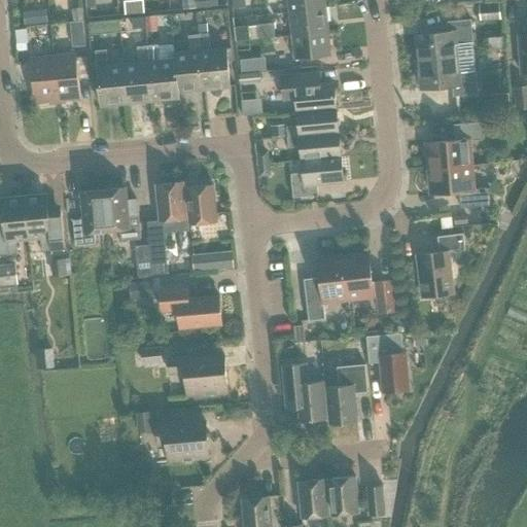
[(127,15),(145,13),(144,0),(126,2),(127,15)]
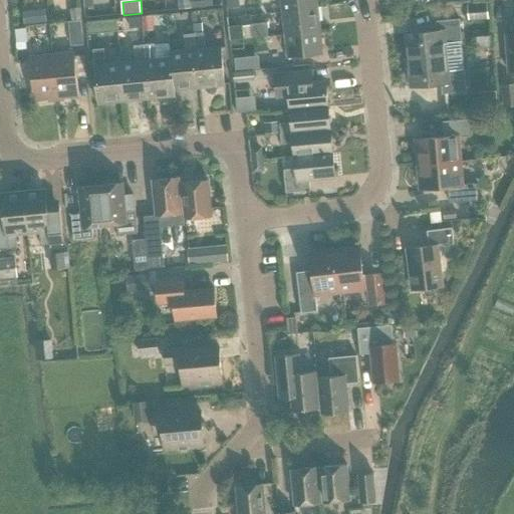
[(177,0),(179,9),(192,8),(191,0),(177,0)]
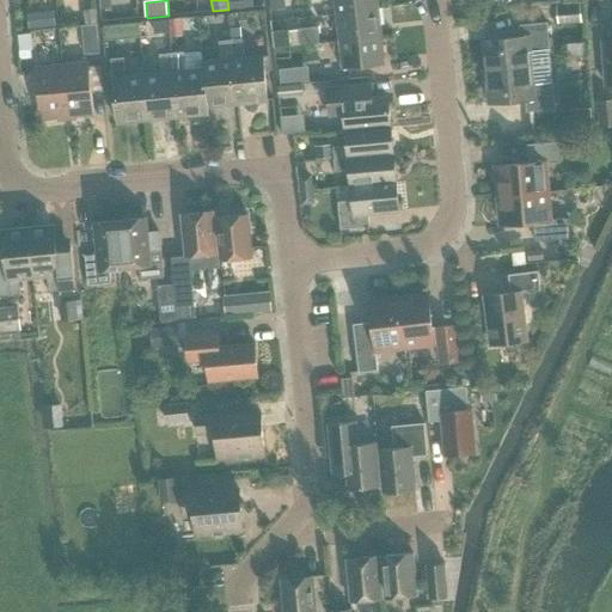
[(334,0),(336,14),(378,10),(375,0),(334,0)]
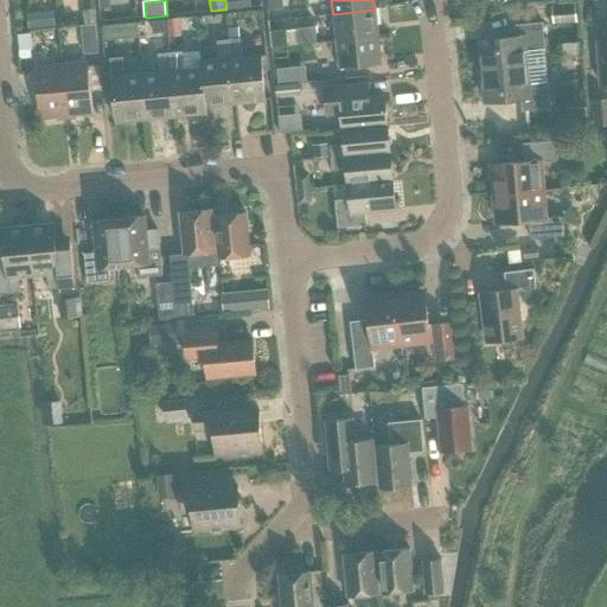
[(551,5),(553,23),(576,21),(575,2),(551,5)]
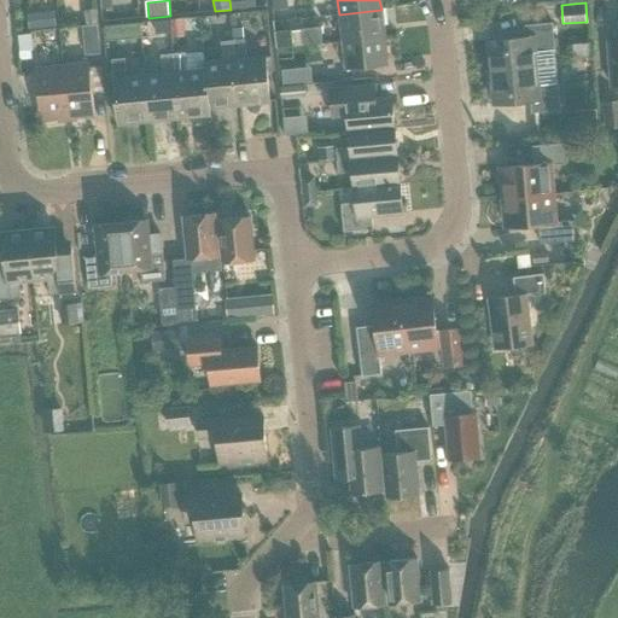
[(95,10),(83,11),(86,25),(98,25),(95,10)]
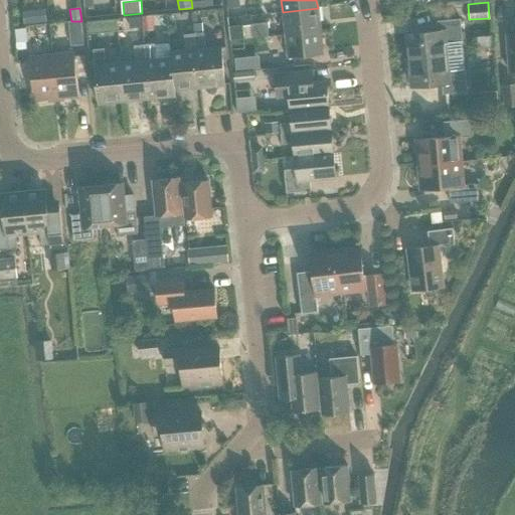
[(320,31),(318,8),(283,12),(286,35),(320,31)]
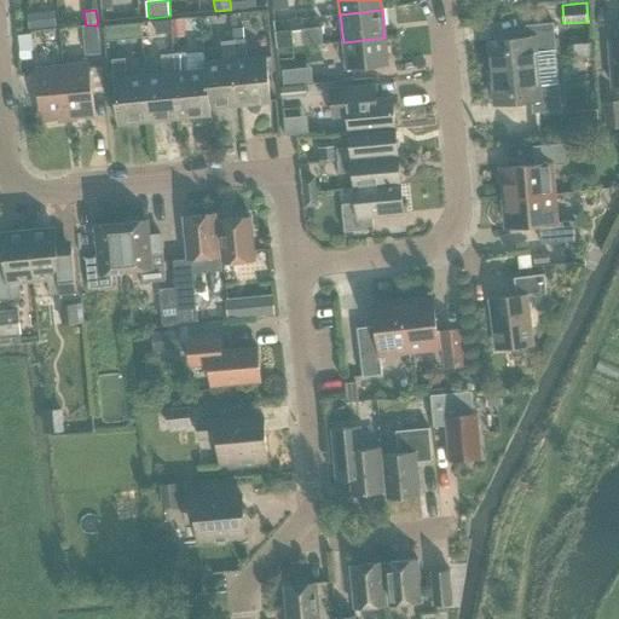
[(32,28),(53,27),(52,11),(30,12),(32,28)]
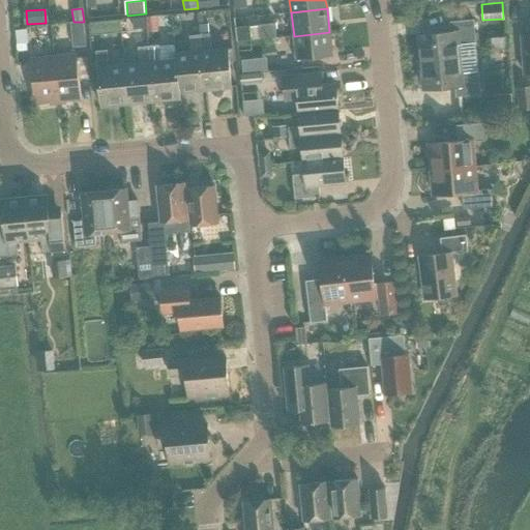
[(157,16),(146,17),(146,22),(147,32),(158,31),(157,16)]
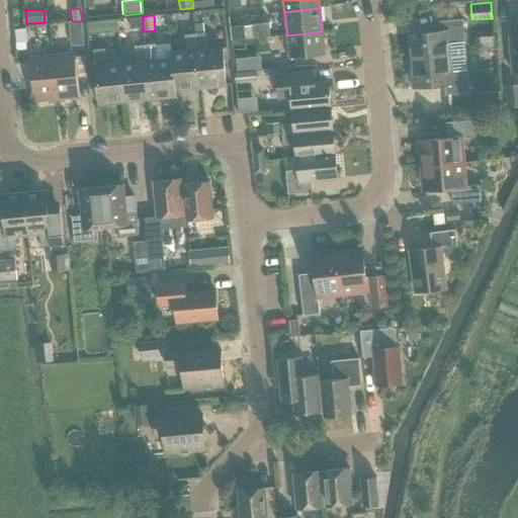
[(143,16),(130,17),(131,28),(144,27),(143,21),(143,16)]
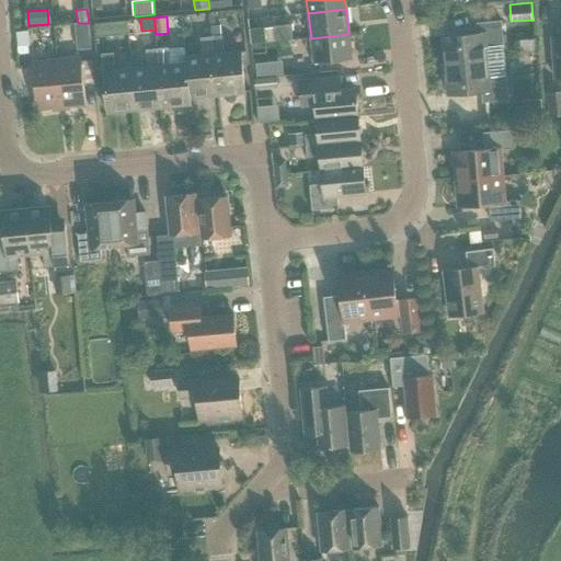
[(443,38),(446,67),(487,63),(485,47),(503,46),(501,21),(474,24),(477,35),(443,38)]
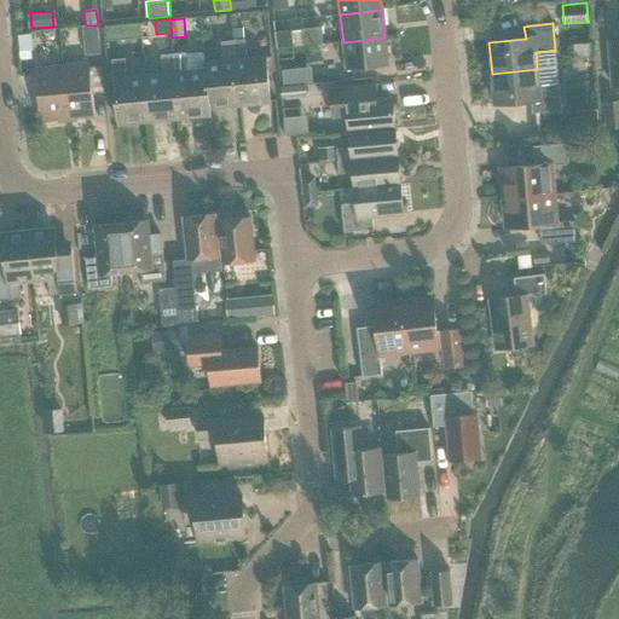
[(140,36),(139,24),(123,25),(123,38),(140,36)]
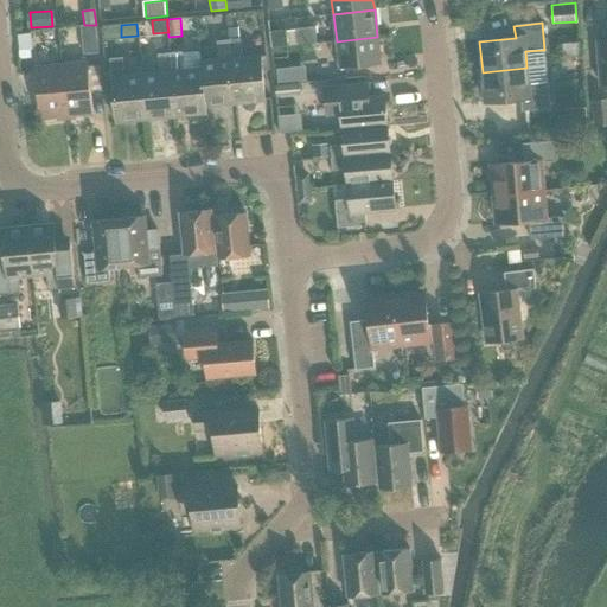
[(314,27),(295,29),(298,45),(317,43),(314,27)]
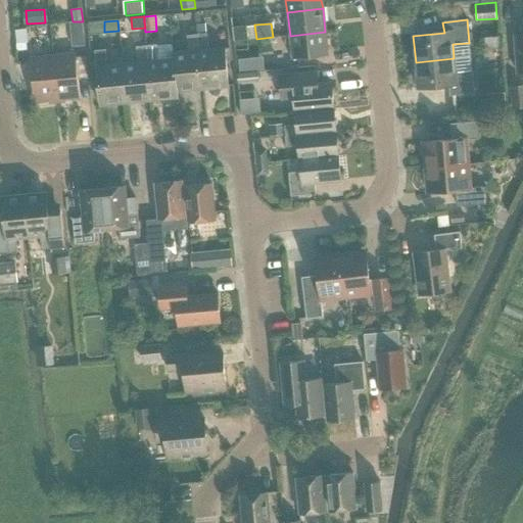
[(247,26),(232,28),(233,41),(248,40),(247,26)]
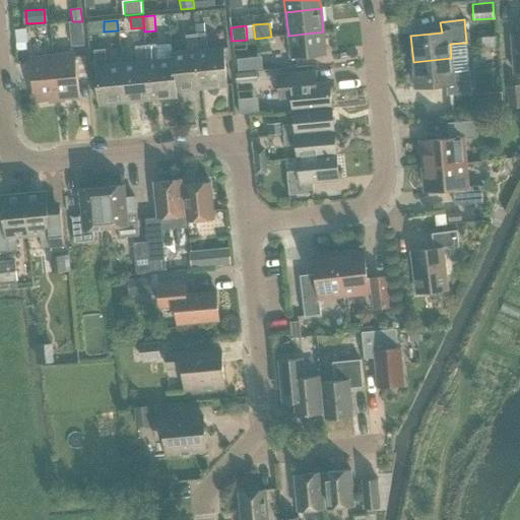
[(26,28),(14,29),(15,36),(16,44),(26,43),(28,43),(27,29),(26,28)]
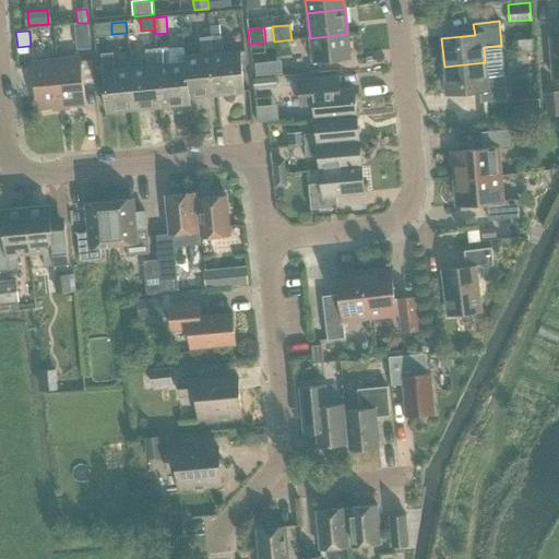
[(312,63),(351,59),(347,34),(310,38),(312,63)]
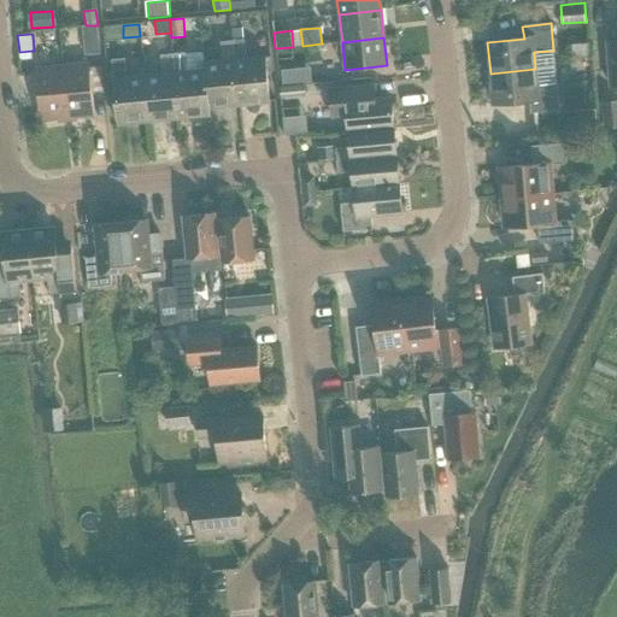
[(246,59),(244,40),(233,41),(239,105),(269,101),(265,58),(246,59)]
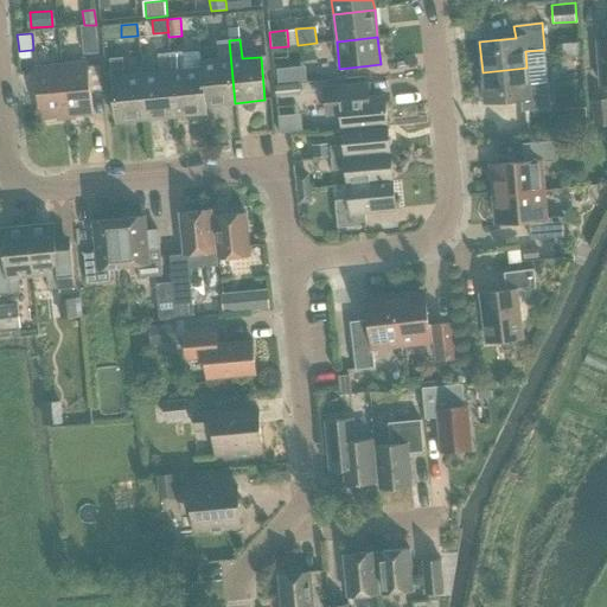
[(205,106),(235,103),(229,40),(217,42),(218,61),(200,63),(200,70),(202,70),(205,106)]
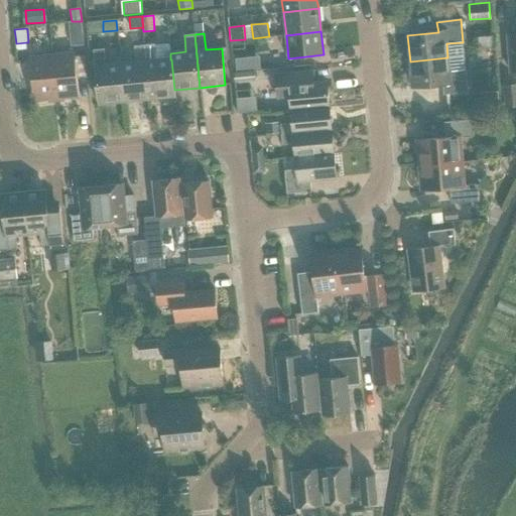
[(156,60),(154,44),(144,45),(149,98),(175,96),(174,90),(171,59),(170,59),(156,60)]
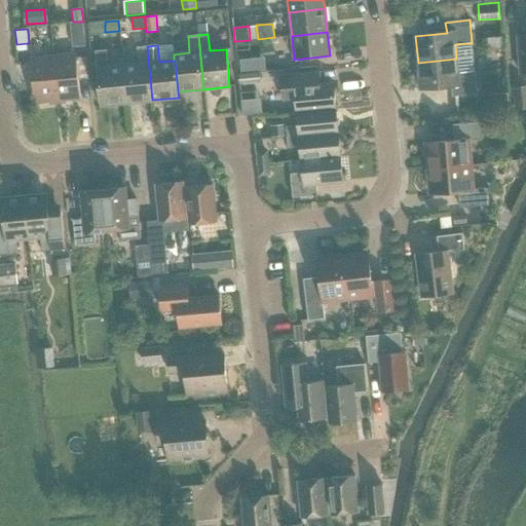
[(137,47),(139,64),(123,66),(126,103),(152,100),(147,46),(137,47)]
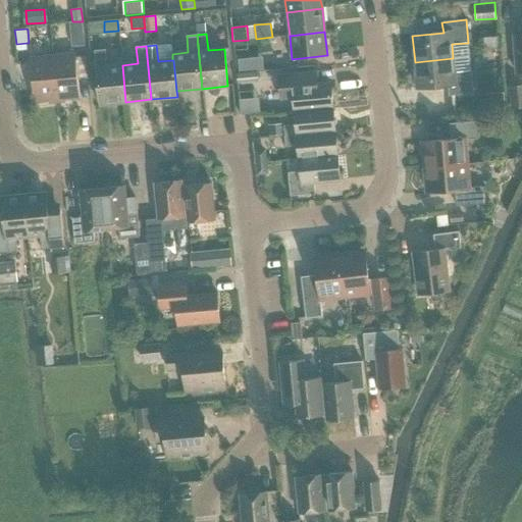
[(99,104),(125,102),(122,65),(106,66),(105,50),(95,51),(96,67),(99,104)]
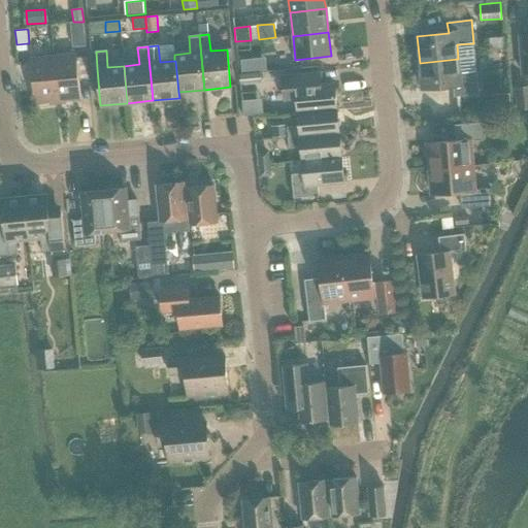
[(75,55),(53,57),(58,101),(80,99),(75,55)]
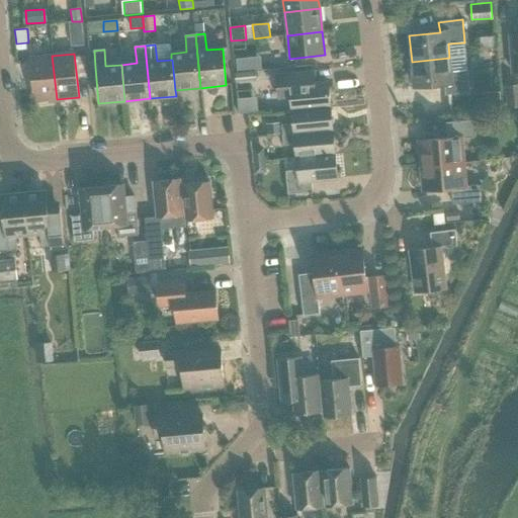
[(33,102),(57,99),(52,56),(29,58),(33,102)]
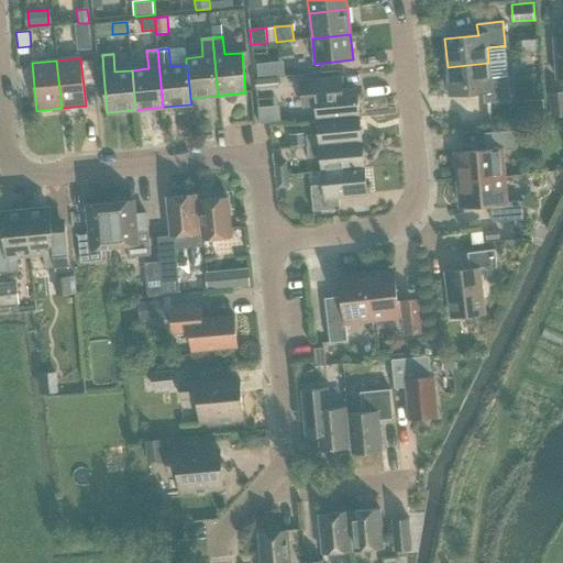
[(92,61),(81,62),(84,85),(95,84),(92,61)]
